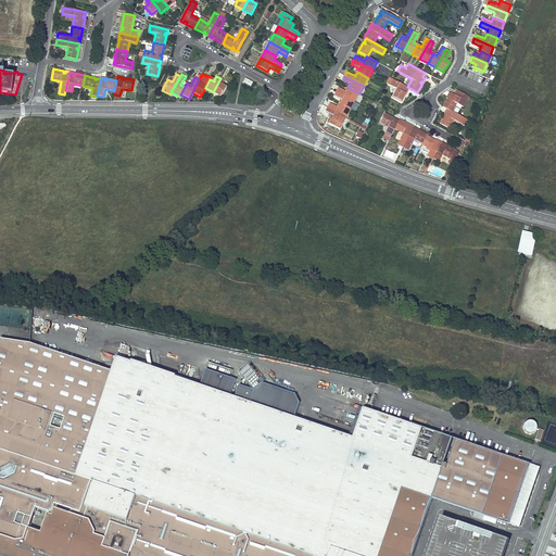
[(220,78),(213,92),(220,97),(226,88),(222,86),(223,84),(225,80),(220,78)]
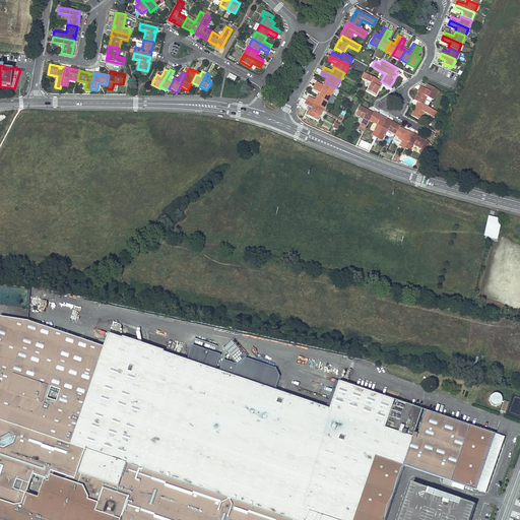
[(228,78),(235,81),(237,76),(230,73),(228,78)]
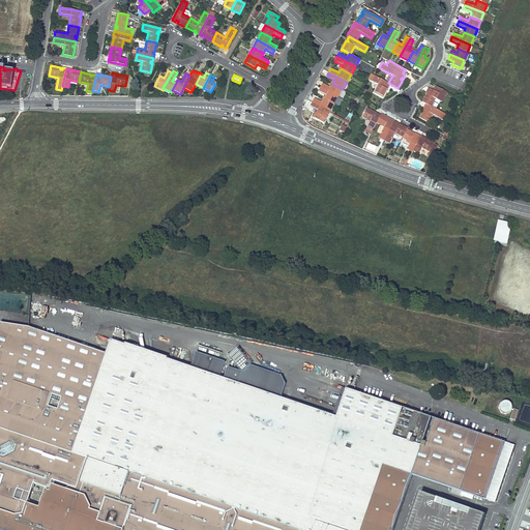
[(388,83),(375,76),(372,81),(378,85),(374,93),(383,97),(386,92),(387,89),(386,88),(386,87),(388,88),(390,84),(388,83)]
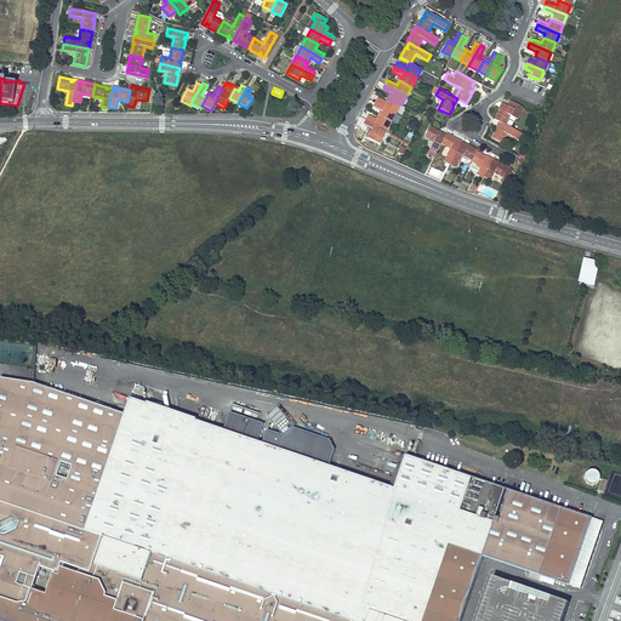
[(376,102),(397,114),(402,104),(389,98),(387,103),(386,102),(379,98),(376,102)]
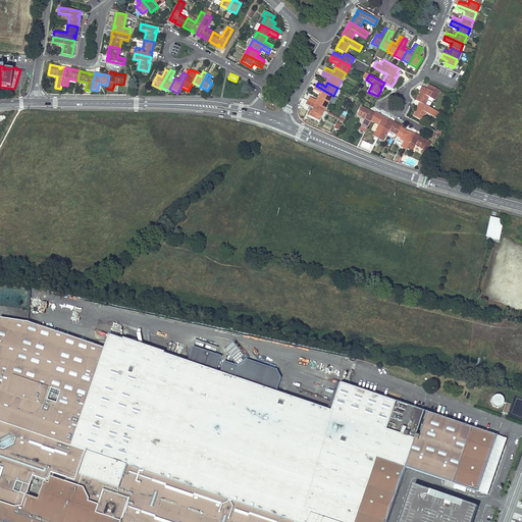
[(420,92),(416,100),(420,103),(425,105),(429,97),(435,101),(440,91),(428,85),(426,89),(423,87),(421,91),(423,92),(422,93),(420,92)]
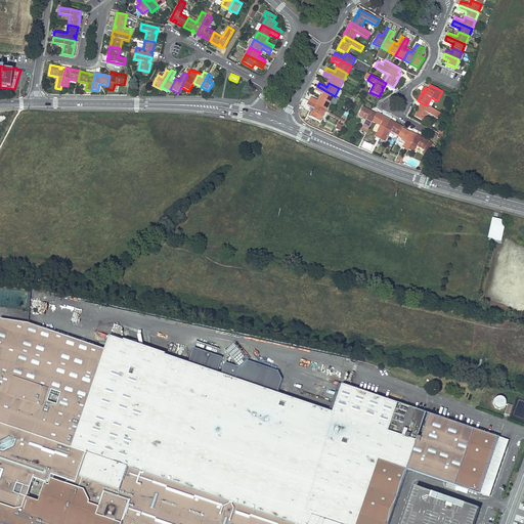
[(320,98),(331,103),(335,96),(317,86),(315,90),(321,93),(322,94),(320,98)]
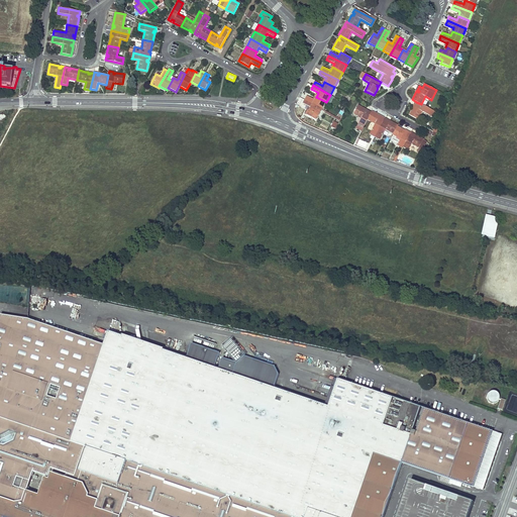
[(307,96),(305,100),(322,109),(326,102),(316,97),(314,100),(313,99),(307,96)]
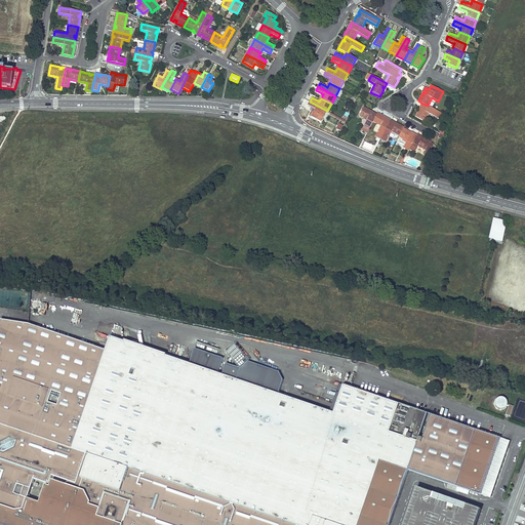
[(310,102),(308,105),(314,109),(315,110),(313,113),(311,117),(321,122),(326,112),(327,111),(310,102)]
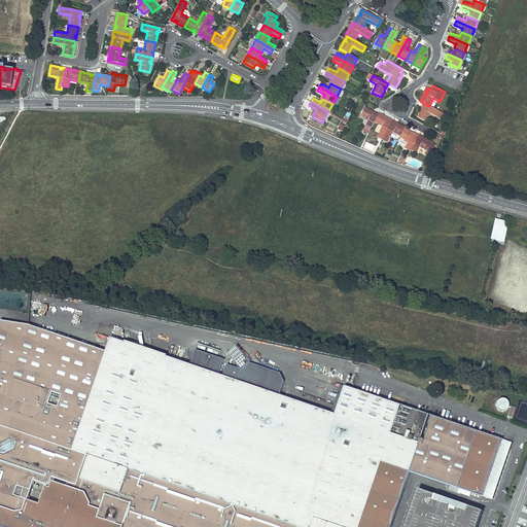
[(429,106),(424,104),(422,107),(424,108),(423,109),(422,108),(420,111),(417,117),(426,121),(430,114),(441,119),(444,114),(429,106)]
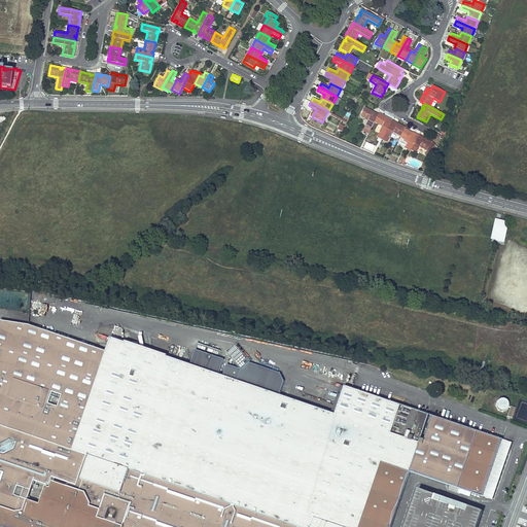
[(374,123),(378,114),(375,112),(374,114),(373,113),(374,111),(364,107),(360,116),(369,120),(362,131),(367,134),(374,123)]
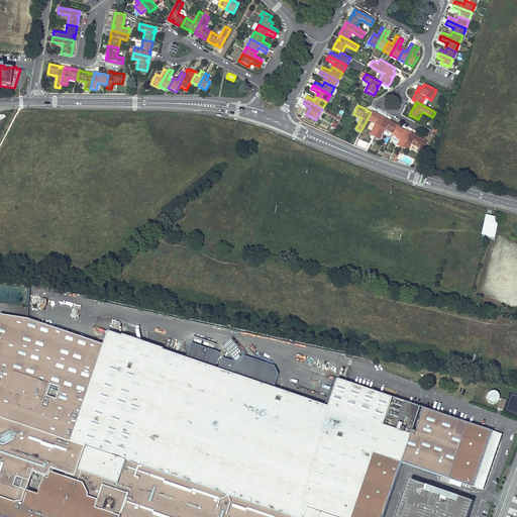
[(336,117),(322,109),(321,110),(325,112),(324,113),(336,119),(336,117)]
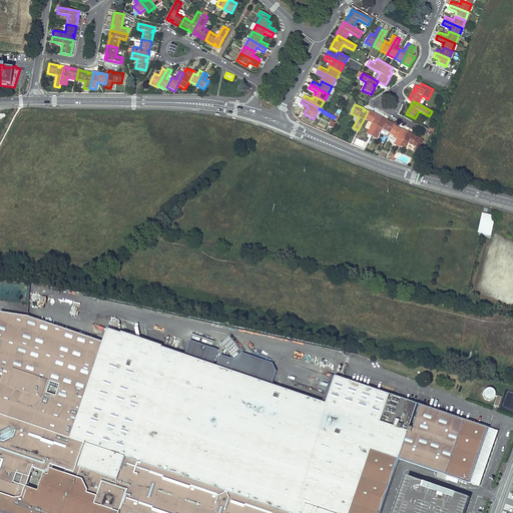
[(375,113),(369,110),(368,111),(364,119),(372,123),(367,133),(372,136),(382,117),(379,115),(378,117),(376,116),(377,114),(375,113)]
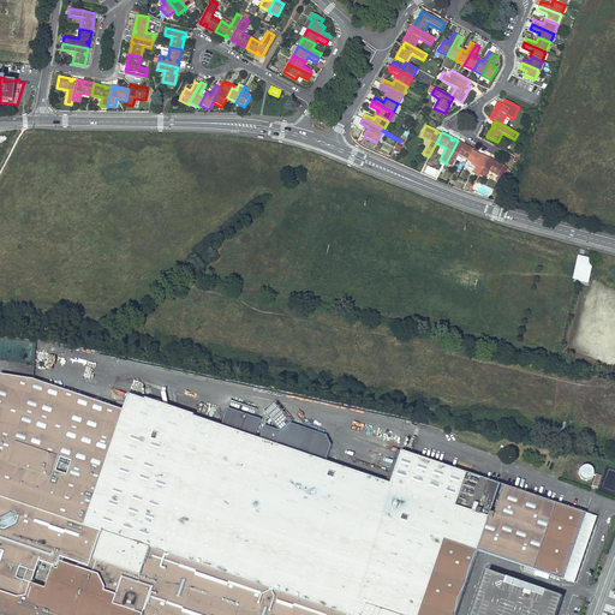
[(461,143),(458,141),(446,163),(452,166),(458,154),(467,159),(472,150),(473,149),(465,144),(464,143),(463,145),(460,144),(461,143)]
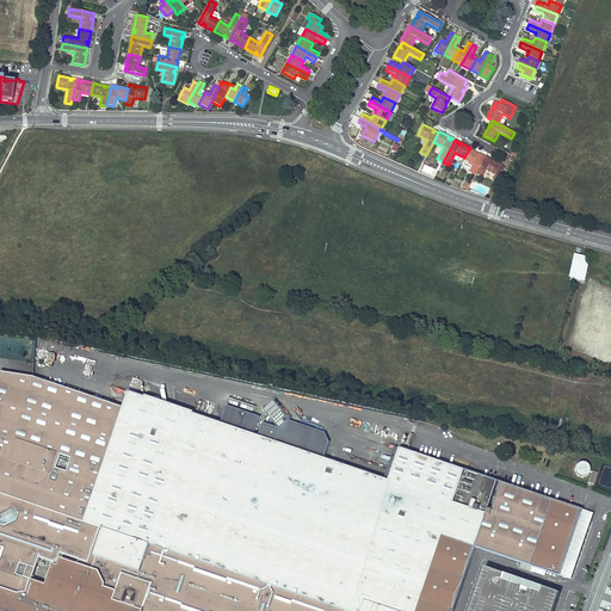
[(469,172),(475,176),(476,174),(485,158),(481,155),(480,158),(477,156),(479,154),(476,153),(469,149),(464,158),(464,160),(468,162),(473,165),(469,172)]
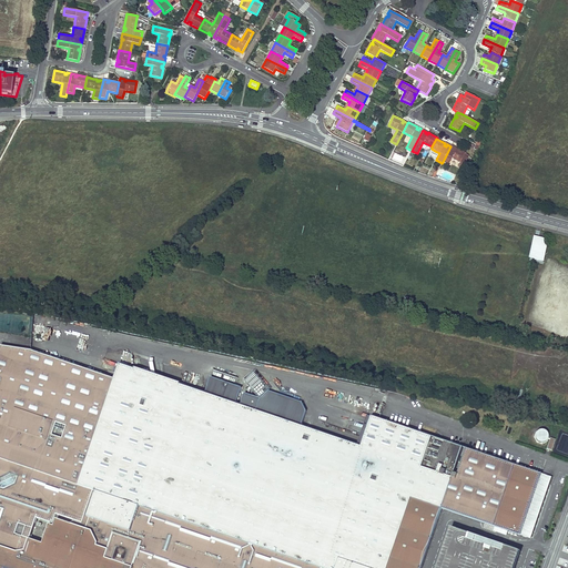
[(455,146),(452,145),(450,146),(443,162),(448,164),(452,158),(460,162),(458,165),(464,168),(467,161),(466,161),(468,156),(465,154),(466,153),(458,149),(456,148),(456,150),(454,149),(455,146)]
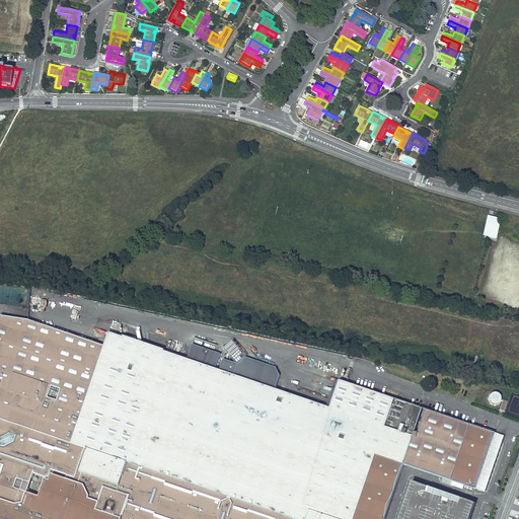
[(497,240),(501,220),(488,217),(484,238),(497,240)]
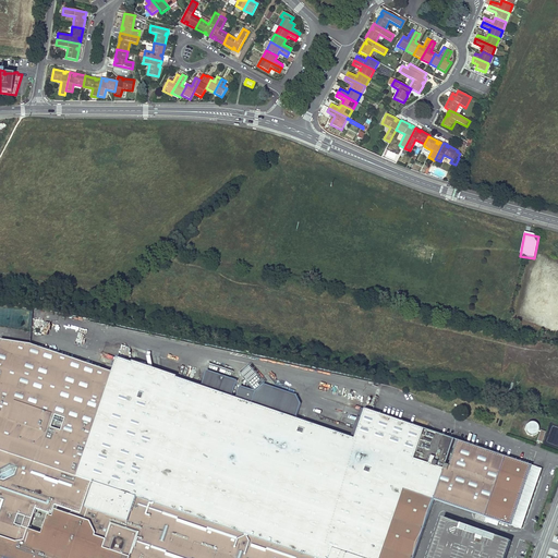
[(0,557),(413,557),(433,499),(486,517),(507,457),(365,408),(365,409),(354,438),(351,437),(296,417),(301,403),(296,395),(265,384),(256,391),(241,386),(237,398),(232,396),(238,380),(207,371),(202,386),(178,377),(177,377),(164,380),(164,376),(157,377),(156,374),(149,375),(148,371),(142,372),(142,367),(135,370),(133,362),(118,358),(112,372),(32,344),(1,339),(0,341),(0,557)]
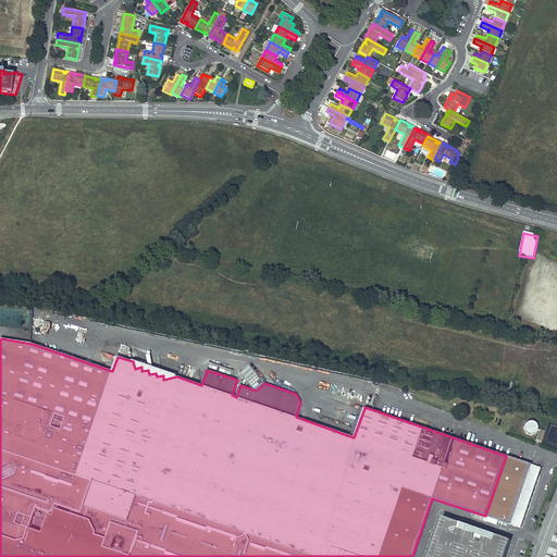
[(133,361),(135,369),(141,367),(141,371),(148,370),(149,374),(156,373),(157,376),(163,375),(163,380),(176,376),(177,376),(177,375),(133,360),(133,361)]
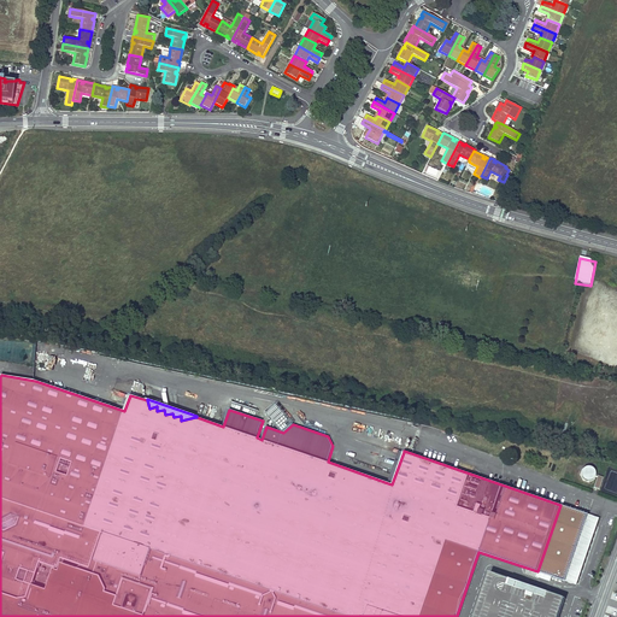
[(400,433),(413,438),(417,428),(404,423),(400,433)]
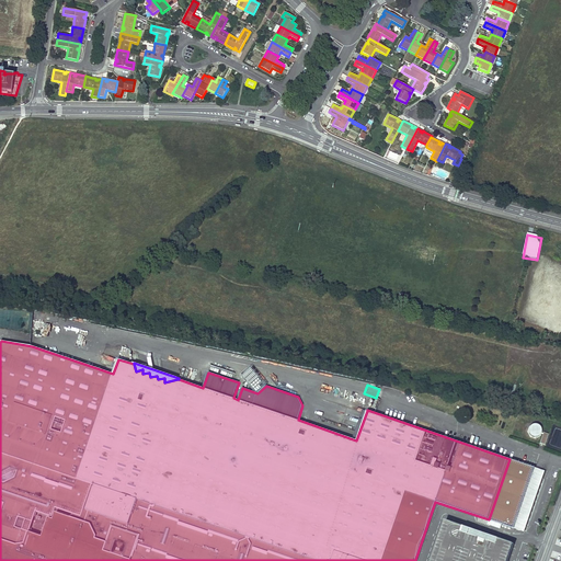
[(367,411),(363,410),(353,439),(356,441),(367,411)]
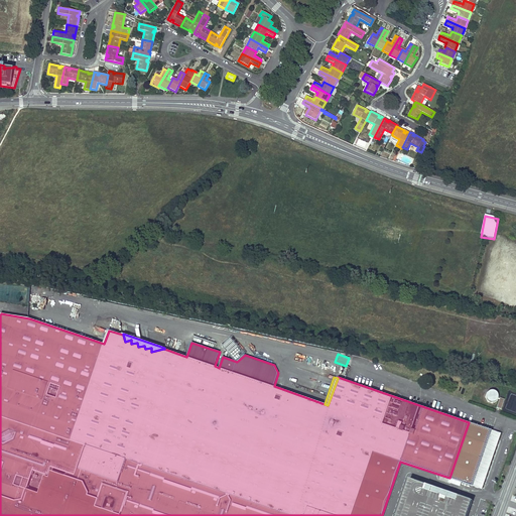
[(492,389),(486,399),(495,404),(500,394),(492,389)]
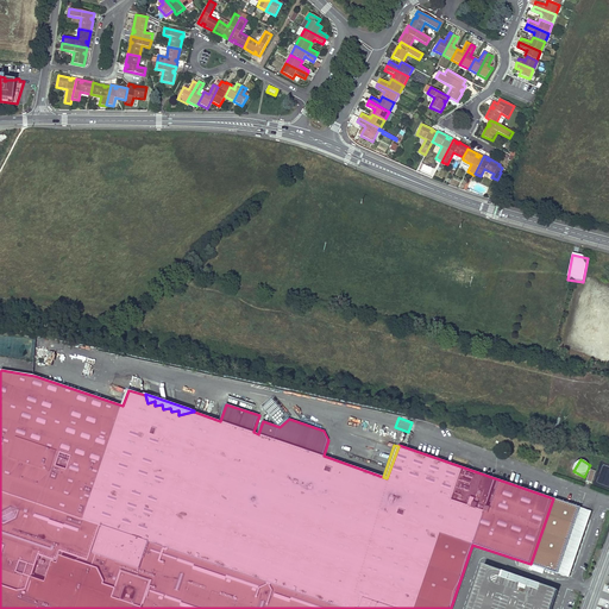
[(581,508),(553,498),(531,564),(558,573),(581,508)]
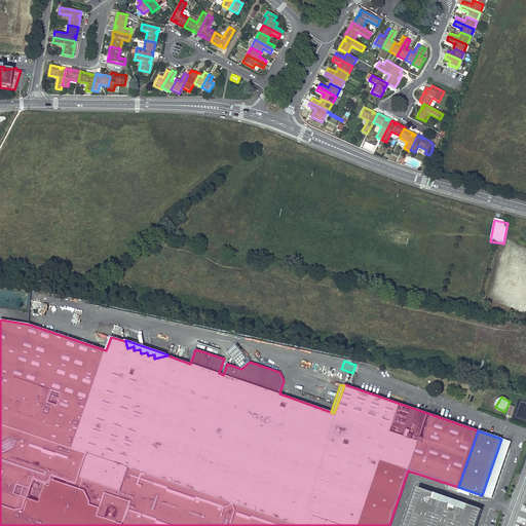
[(512,442),(501,439),(482,495),(492,498),(512,442)]
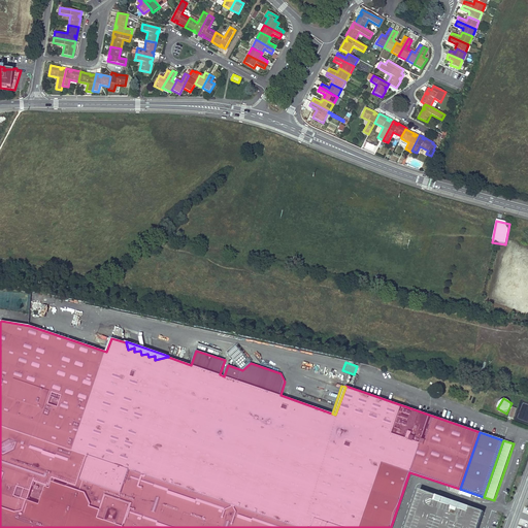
[(482,527),(488,514),(424,490),(409,527),(482,527)]
